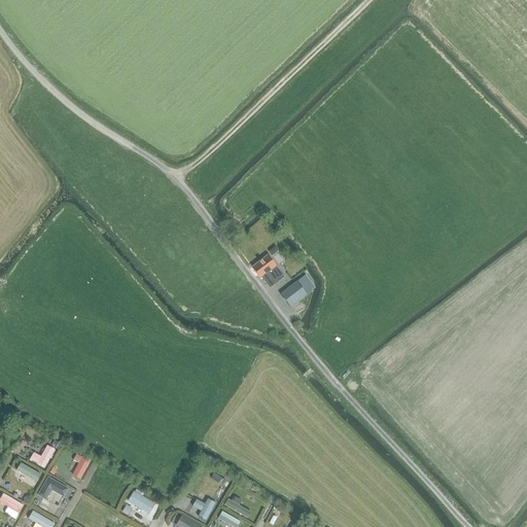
[(279,273),(279,272),(267,256),(251,269),(259,279),(261,277),(266,283),(267,282),(279,273)]
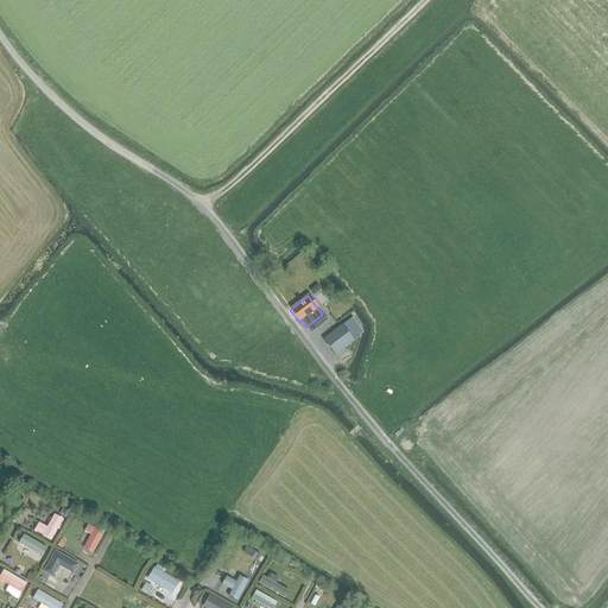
[(337,317),(346,310),(340,302),(330,309),(337,317)]
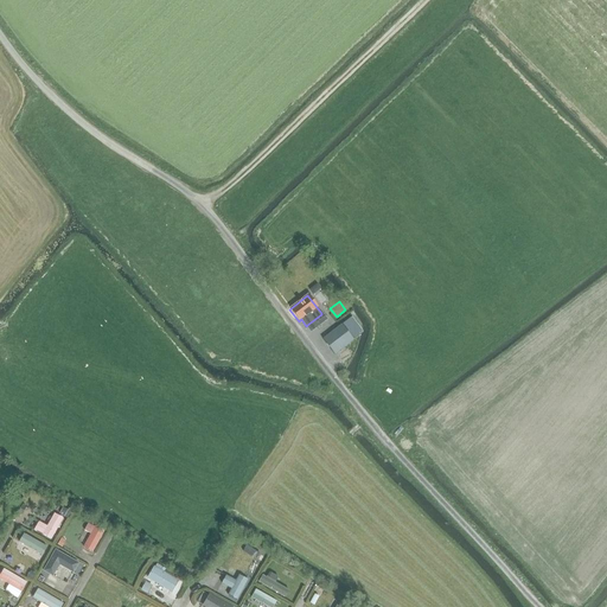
[(321,314),(307,325),(311,331),(325,319),(321,314)]
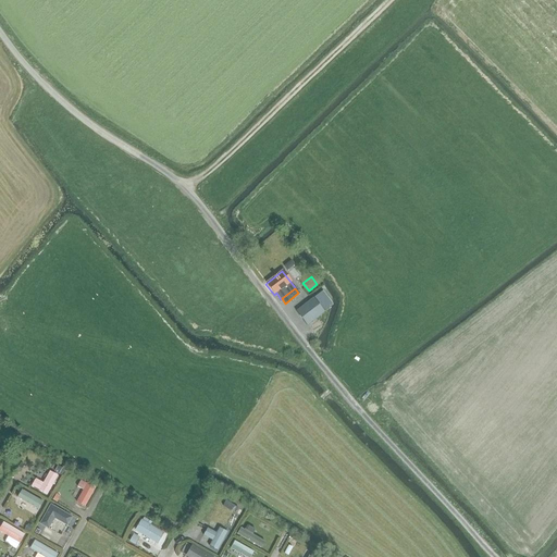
[(333,305),(332,302),(322,291),(296,312),(307,325),(331,307),(333,305)]
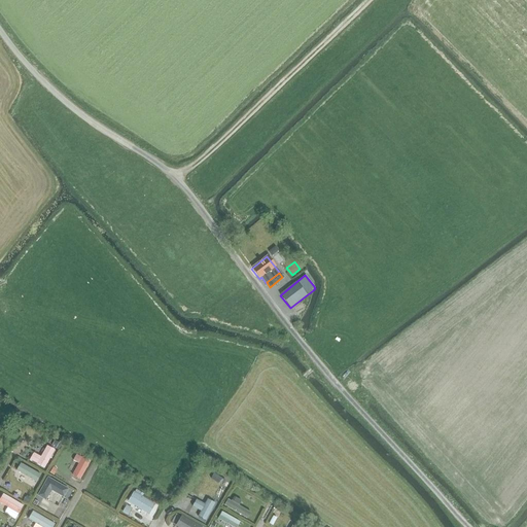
[(44,468),(55,450),(46,446),(40,457),(34,453),(30,460),(37,464),(36,464),(44,468)]
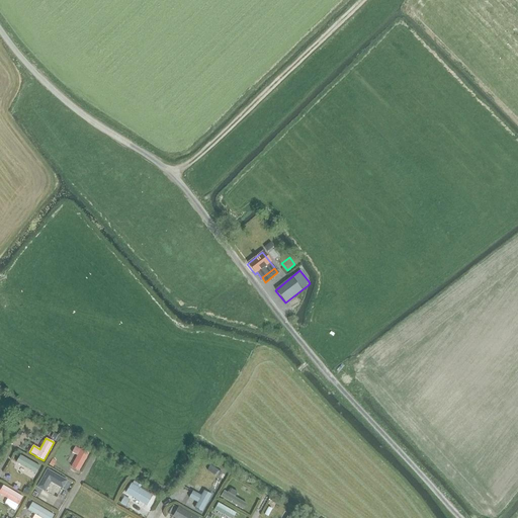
[(79,471),(89,452),(81,448),(80,449),(75,446),(72,452),(77,455),(71,467),(79,471)]
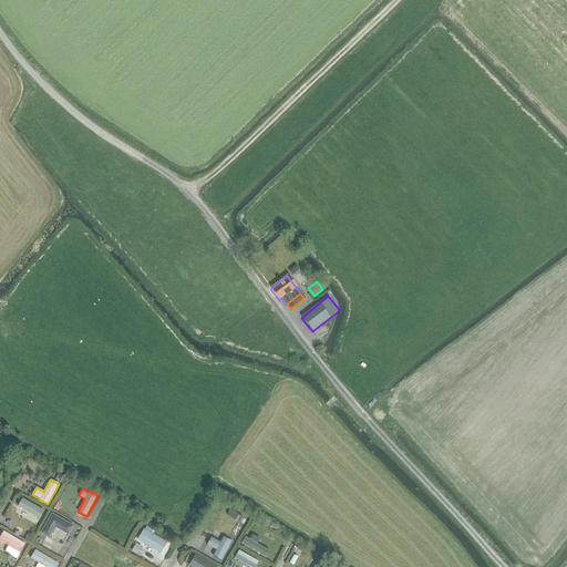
[(17,507),(39,519),(43,512),(21,498),(17,507)]
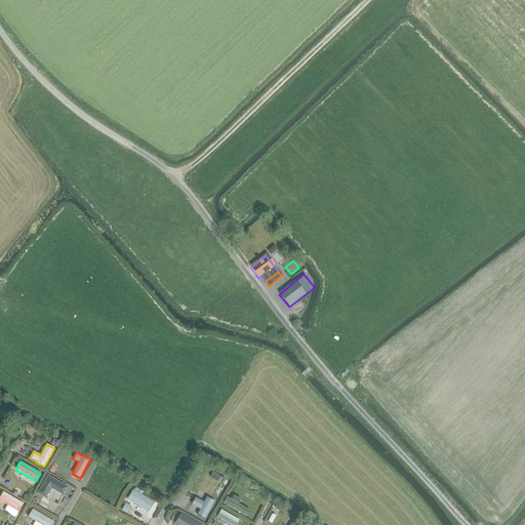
[(56,468),(52,466),(48,472),(53,474),(56,468)]
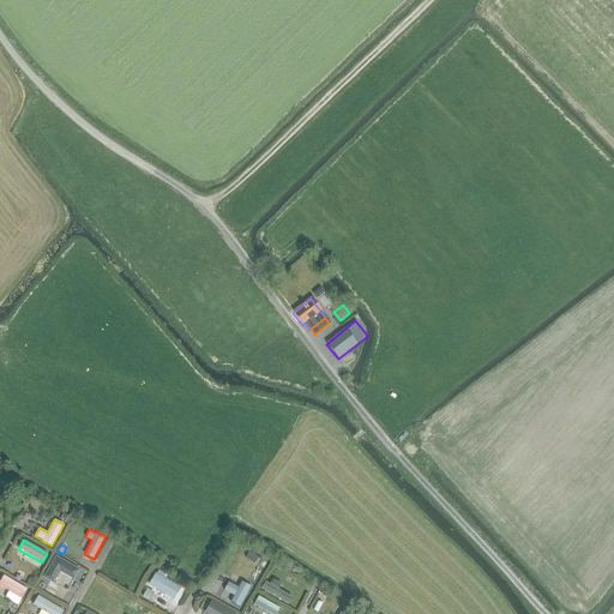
[(56,557),(44,577),(53,583),(60,571),(73,579),(79,570),(56,557)]
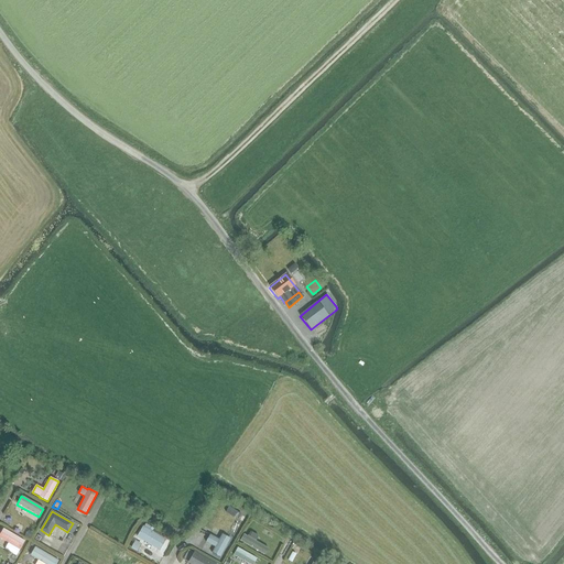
[(143,525),(136,538),(160,551),(166,540),(152,531),(153,529),(145,524),(144,527),(143,525)]
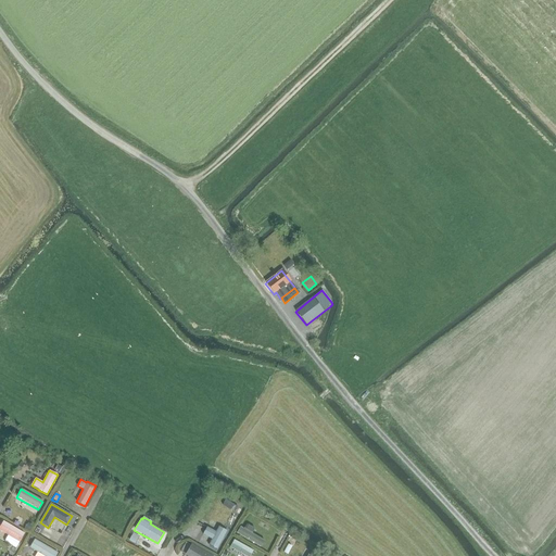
[(0,525),(0,530),(20,542),(24,533),(2,521),(0,525)]
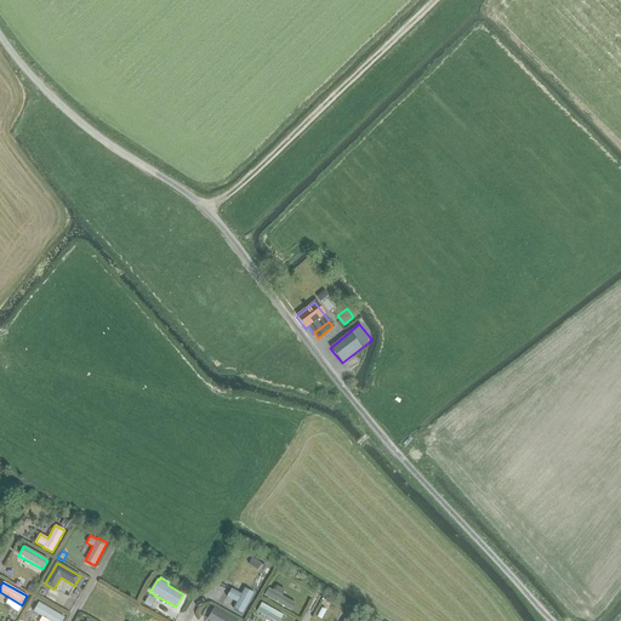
[(265,596),(291,611),(296,604),(281,596),(285,591),(275,586),(273,591),(268,588),(265,596)]
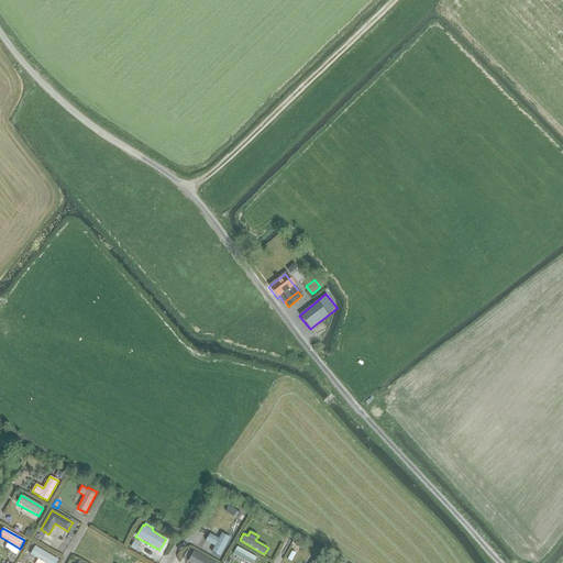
[(220,556),(230,538),(221,533),(219,539),(209,533),(205,541),(214,547),(211,552),(220,556)]
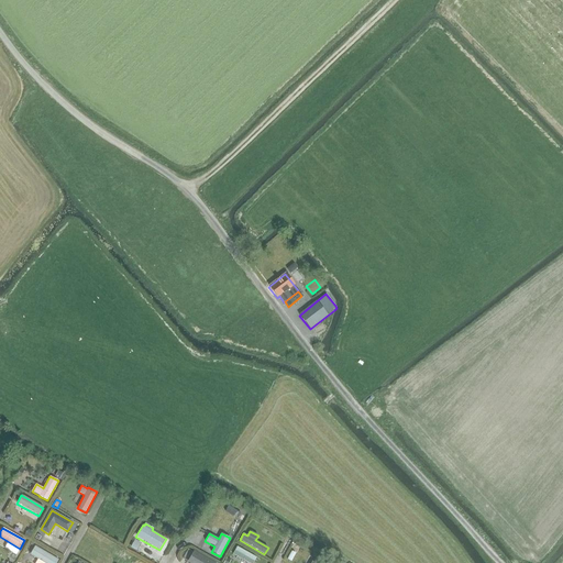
[(136,551),(141,543),(134,540),(130,548),(136,551)]
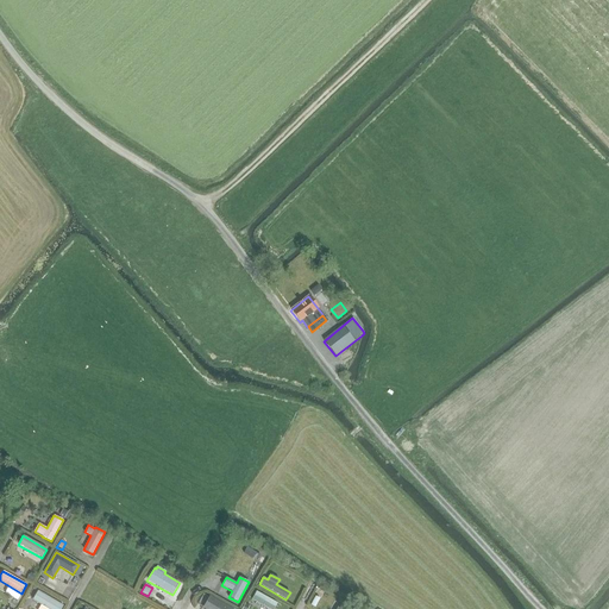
[(123,608),(131,595),(121,590),(111,608),(123,608)]
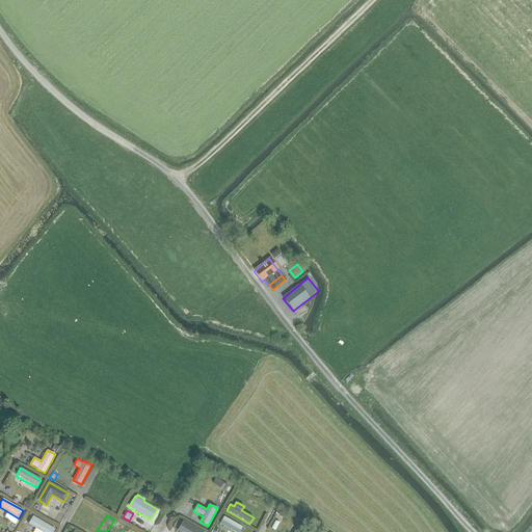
[(32,516),(27,524),(41,531),(53,531),(55,529),(32,516)]
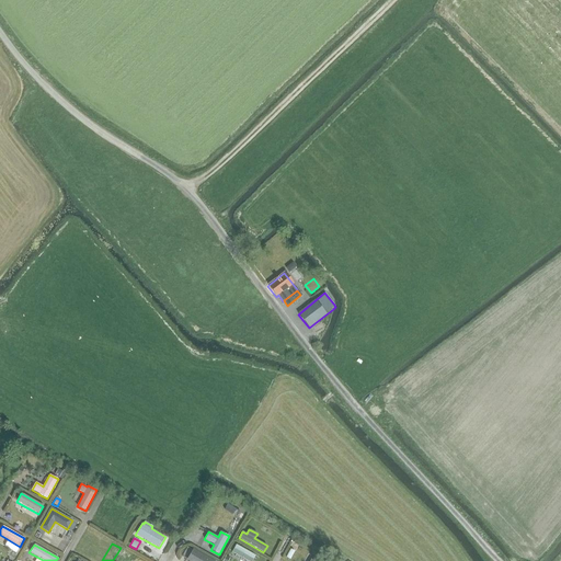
[(231,552),(245,560),(252,560),(255,556),(236,545),(231,552)]
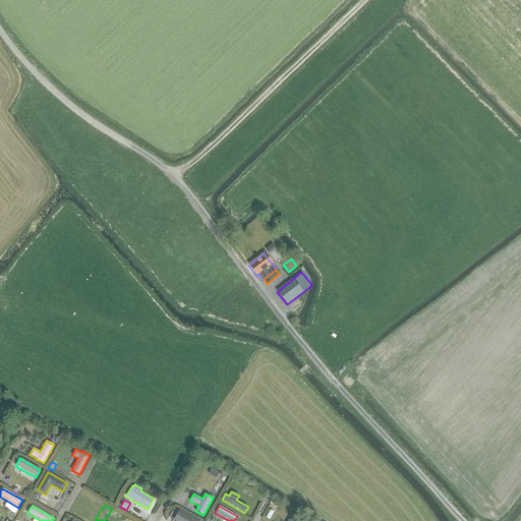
[(198,520),(179,510),(173,520),(174,520),(198,520)]
